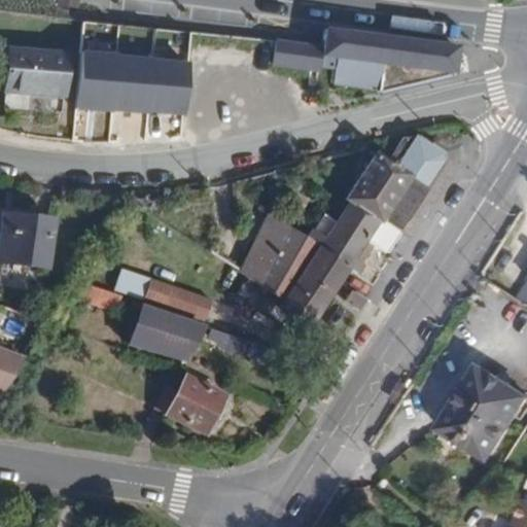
[(79,0),(76,0),(58,0),(58,6),(78,9),(79,0)]
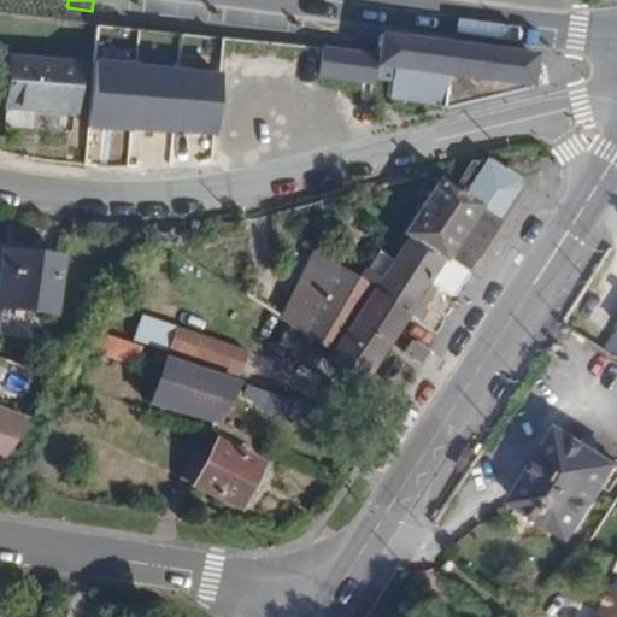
[(528,88),(533,57),(532,56),(377,35),(376,41),(374,54),(324,46),(319,77),(359,82),(359,78),(362,68),(391,72),(389,83),(387,99),(441,105),(441,109),(528,88)]
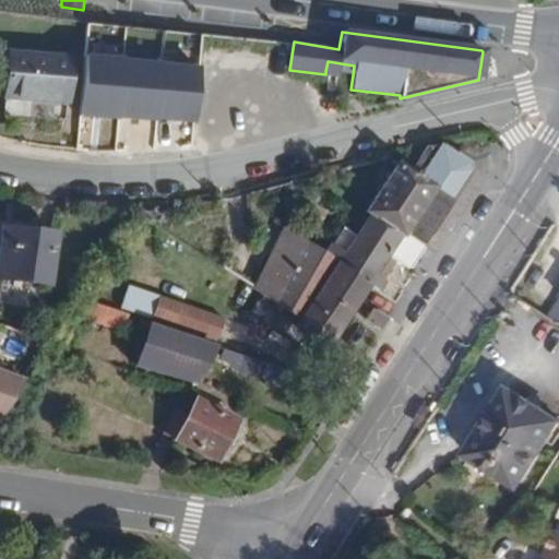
[(62,97),(68,56),(8,49),(2,92),(62,97)]
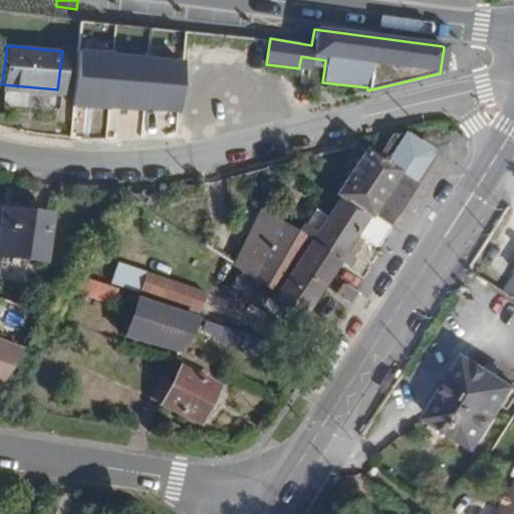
[(184,61),(78,51),(74,107),(181,112),(184,61)]
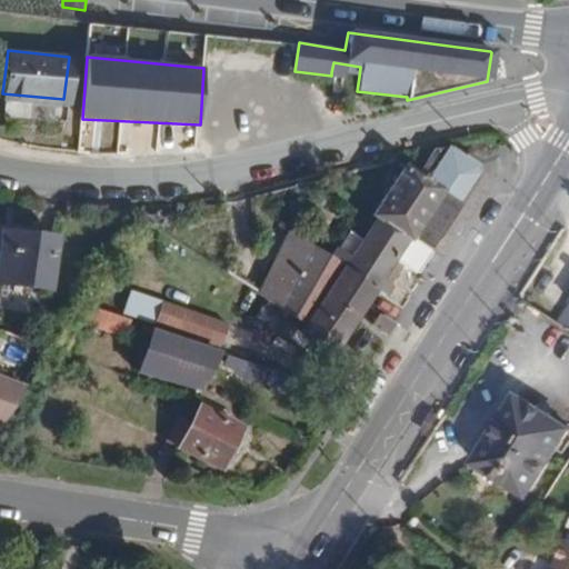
[(359,77),(360,67),(333,62),(331,72),(359,77)]
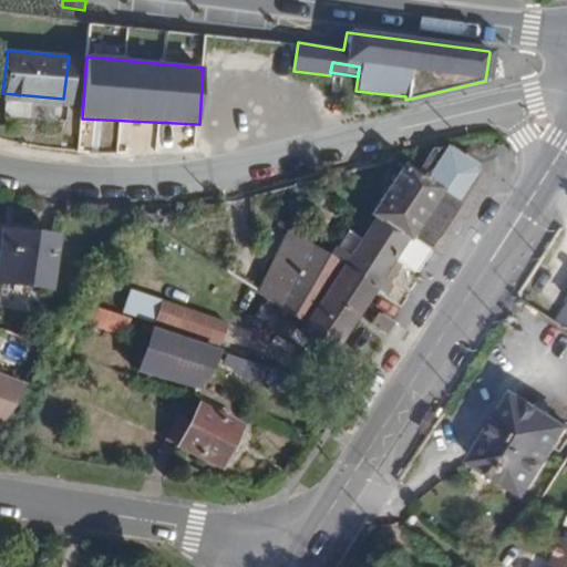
[(302,327),(341,270),(372,291),(381,298),(388,288),(378,280),(393,258),(403,266),(415,275),(480,177),(478,166),(451,146),(418,154),(411,172),(402,166),(364,223),(369,227),(360,237),(348,229),(348,230),(327,260),(287,233),(256,295),(264,300),(302,327)]
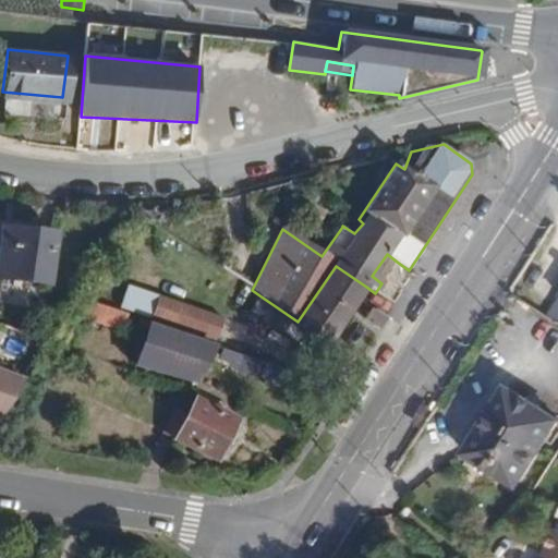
[(0,279),(49,286),(56,235),(1,227),(0,240),(0,279)]
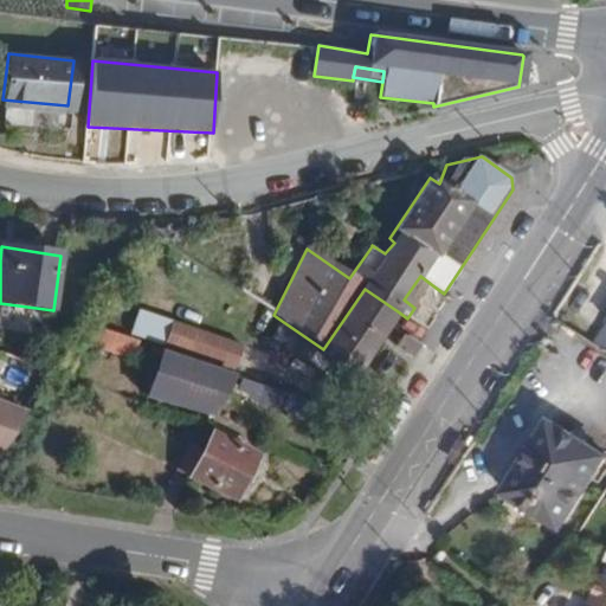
[(414,308),(431,284),(420,276),(404,300),(414,308)]
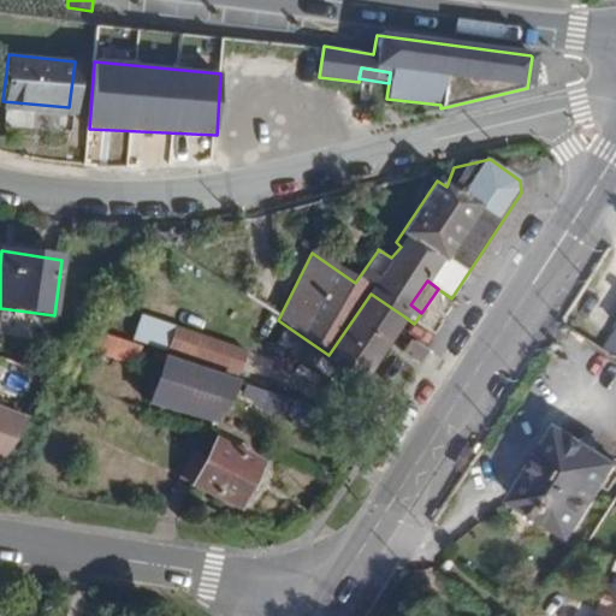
[(355,386),(404,317),(371,294),(329,355),(323,365),(355,386)]
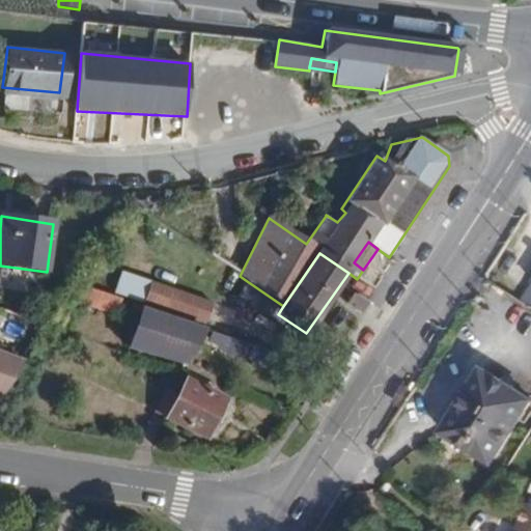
[(205,324),(212,302),(122,271),(114,292),(205,324)]
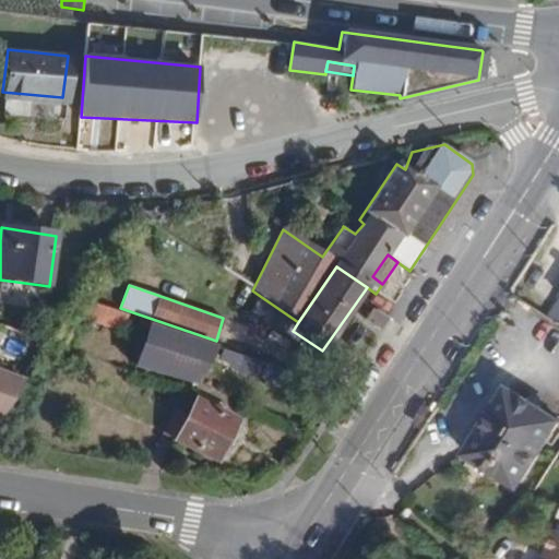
[(272,330),(284,312),(260,296),(250,316),(272,330)]
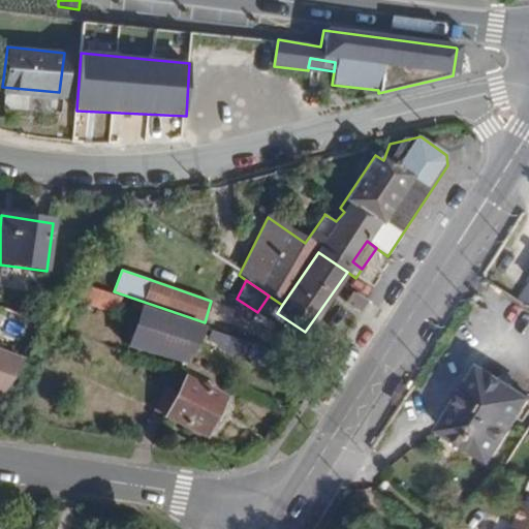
[(120,300),(81,286),(75,304),(115,316),(120,300)]
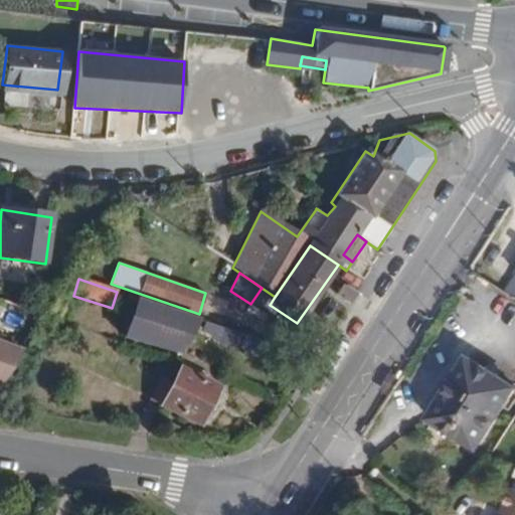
[(342,286),(336,295),(350,305),(356,295),(342,286)]
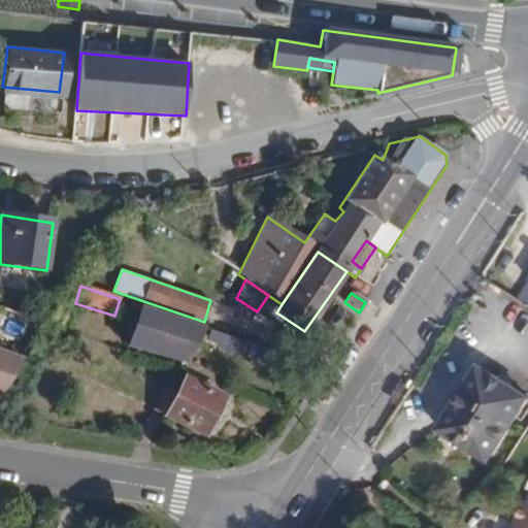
[(140,306),(130,303),(127,314),(137,317),(140,306)]
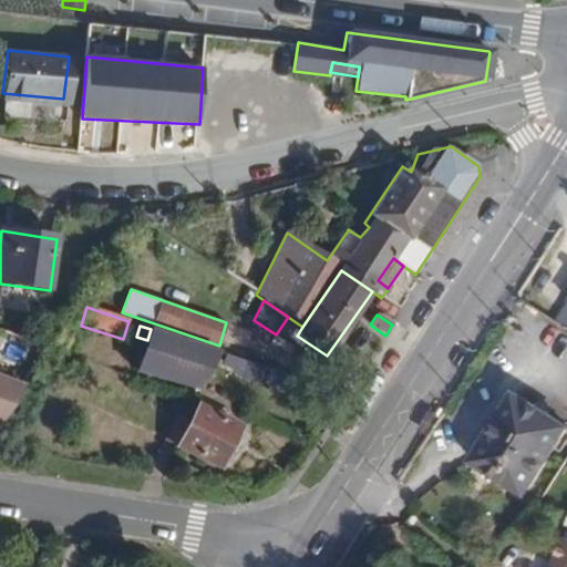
[(202,393),(216,352),(151,329),(147,340),(137,370),(202,393)]
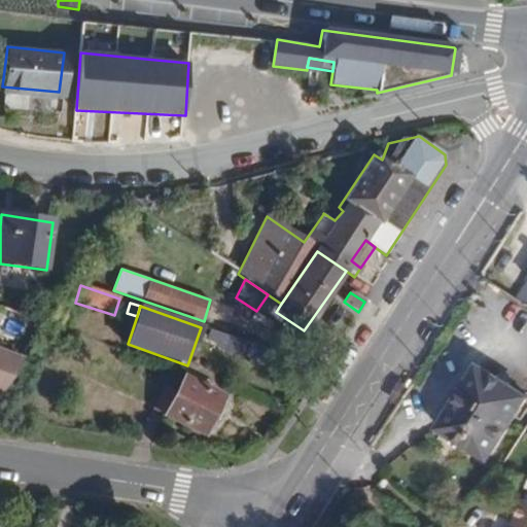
[(214,348),(224,352),(230,338),(217,334),(208,330),(205,341),(214,344),(214,348)]
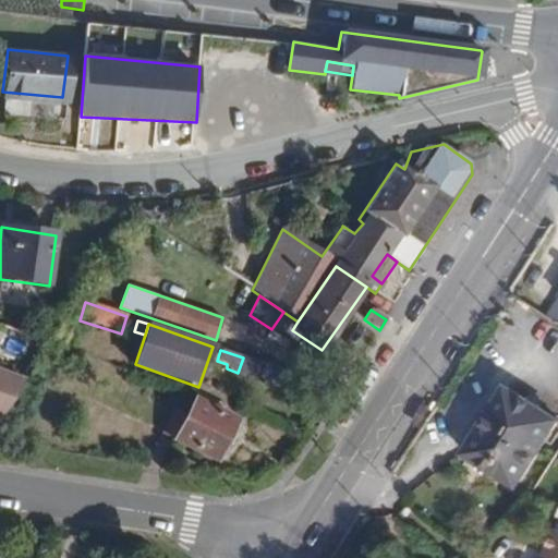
[(23,381),(0,373),(0,417),(2,420),(23,381)]
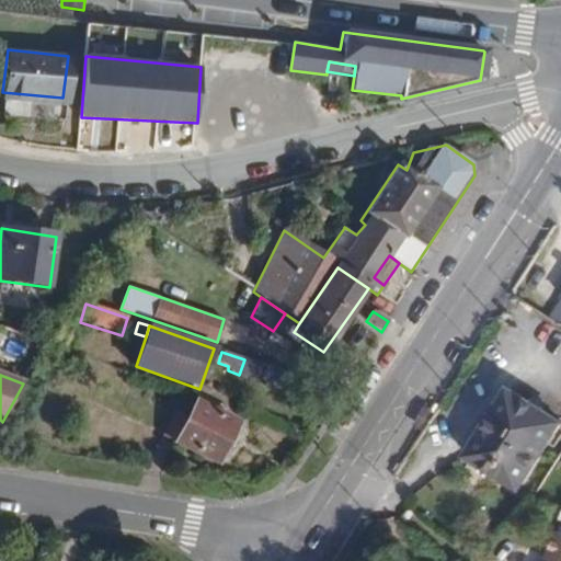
[(524,489),(560,428),(560,418),(512,388),(469,456),(524,489)]
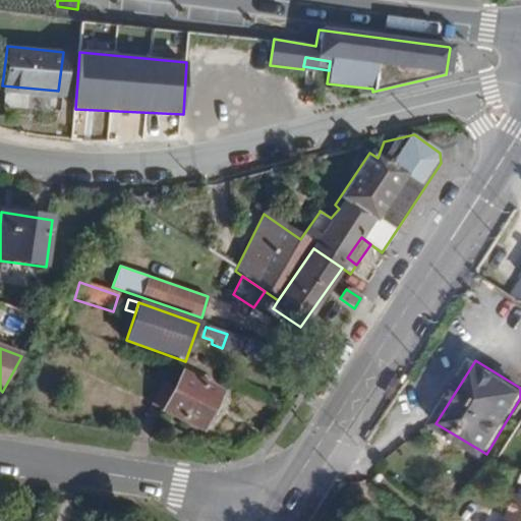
[(200,430),(221,395),(183,373),(164,410),(200,430)]
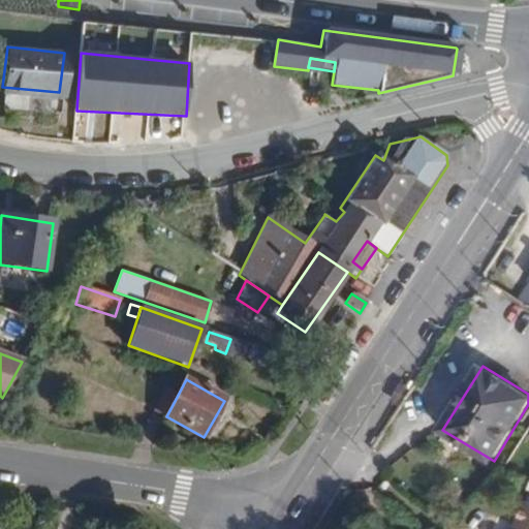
[(166,416),(178,394),(163,387),(152,409),(166,416)]
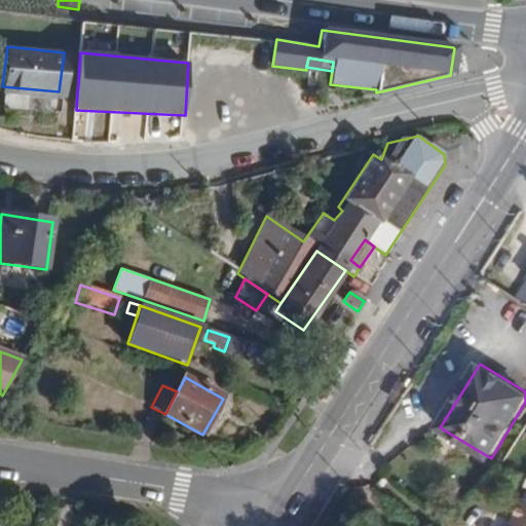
[(525,525),(525,498),(522,497),(512,525),(525,525)]
